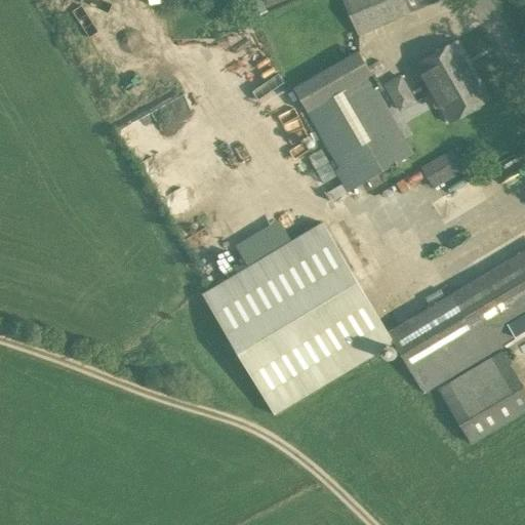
[(341,0),(348,13),(336,18),(344,35),(355,29),(359,37),(441,0),(341,0)]
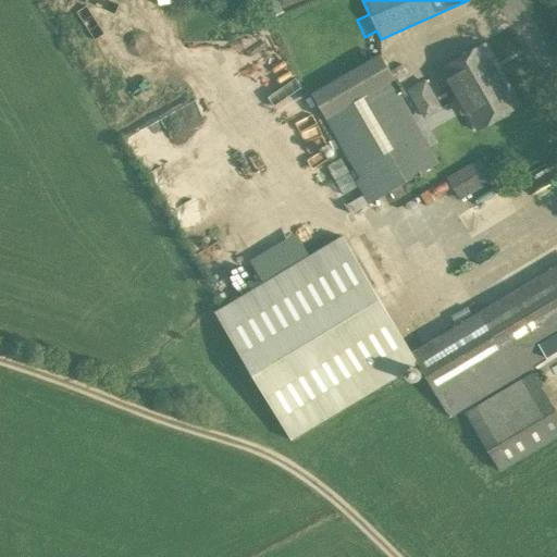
[(458,100),(503,74),(486,44),(432,75),(441,90),(449,85),(458,100)]
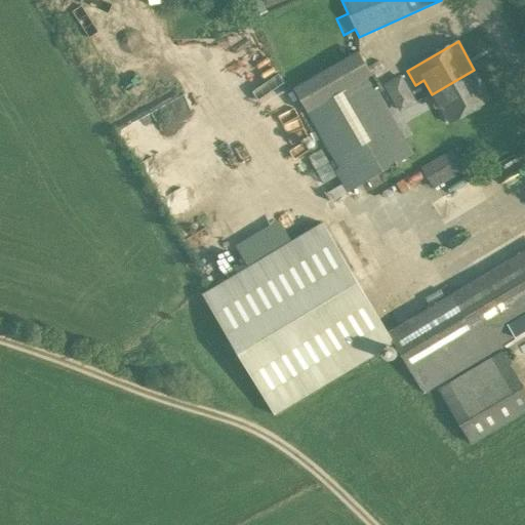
[(332,202),(347,194),(414,154),(370,79),(373,76),(358,52),(293,89),(338,169),(334,171),(341,185),(327,194),(332,202)]
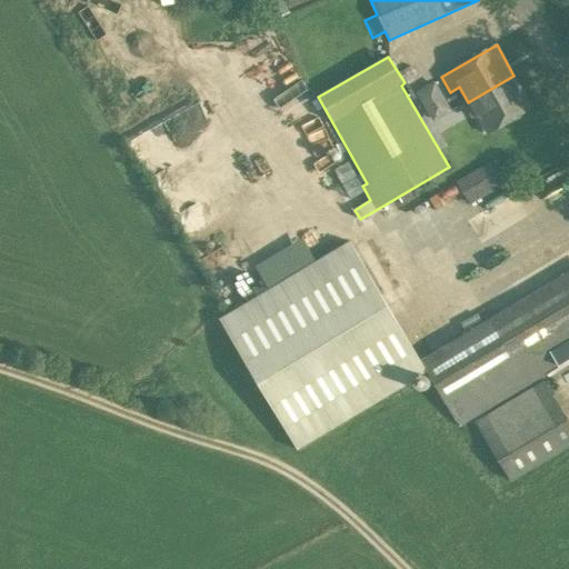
[(532,108),(513,76),(468,102),(487,135),(532,108)]
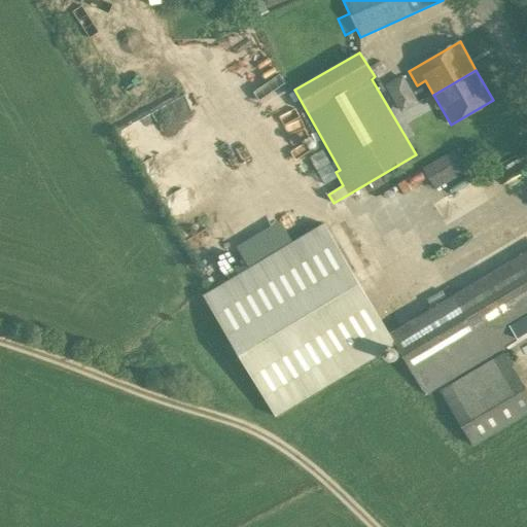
[(453,150),(422,169),(444,205),(475,186),(453,150)]
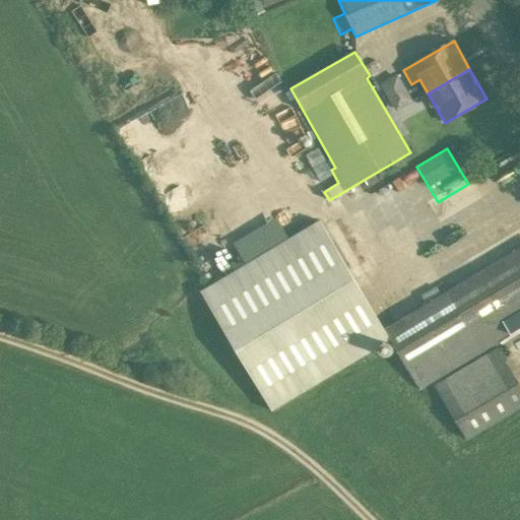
[(318,223),(203,294),(202,293),(193,299),(197,305),(205,301),(273,411),(389,341),(420,389),(432,383),(495,344),(513,334),(504,320),(519,310),(519,248),(384,331),(318,223)]
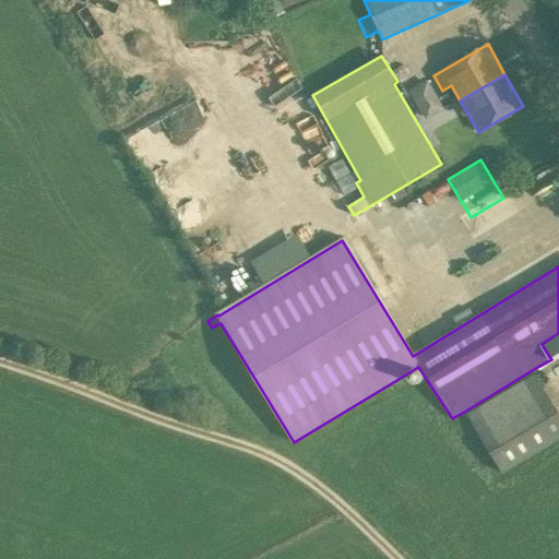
[(558,438),(558,416),(534,375),(465,416),(500,473),(558,438)]
